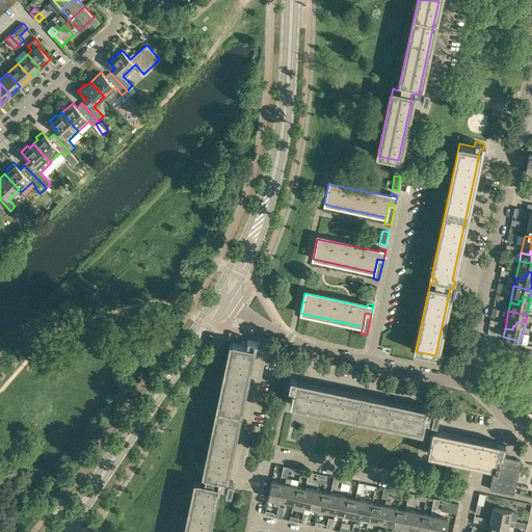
[(196,480),(186,531),(185,531),(207,531),(217,485),(227,487),(228,480),(224,479),(253,346),(256,347),(257,342),(247,340),(246,345),(233,342),(205,476),(206,476),(205,482),(196,480)]
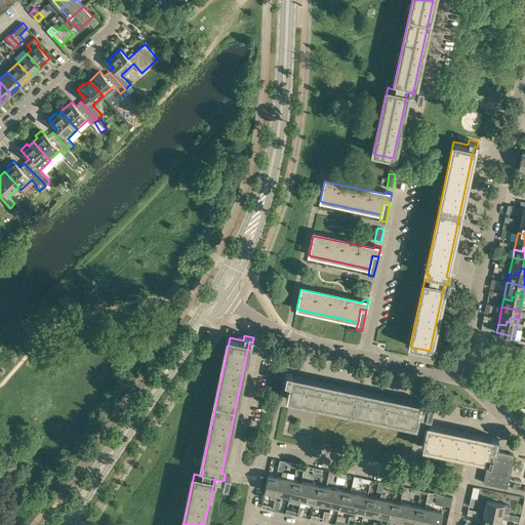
[(514,382),(523,385),(524,376),(524,371),(517,370),(514,382)]
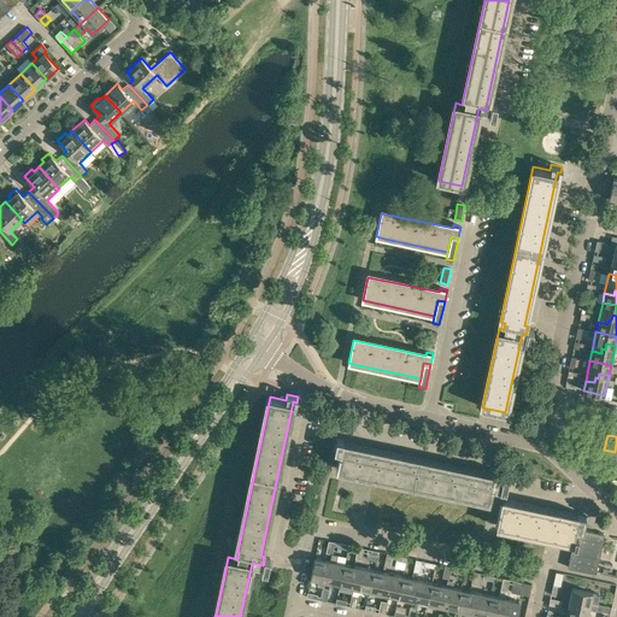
[(336,466),(345,468),(491,498),(493,487),(500,488),(503,474),(494,472),(494,476),(344,445),(344,441),(336,439),(334,451),(340,452),(336,466)]
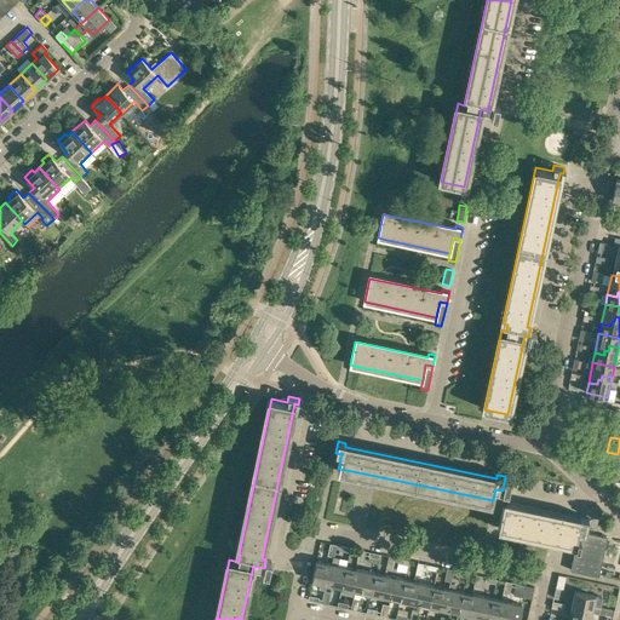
[(499,526),(577,543),(579,530),(586,532),(589,518),(580,516),(580,520),(504,503),(499,526)]
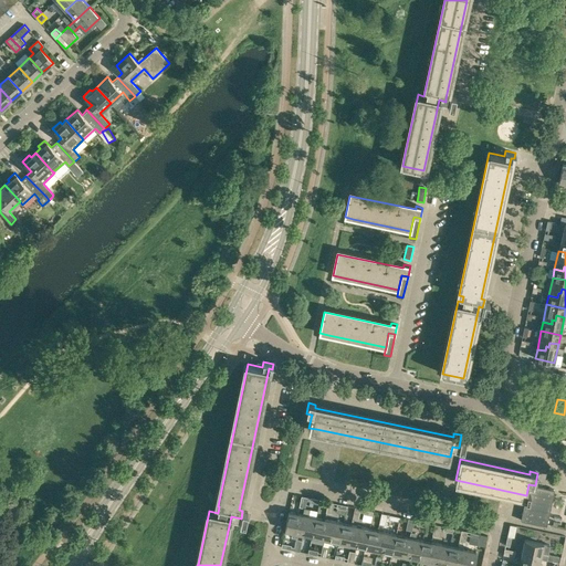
[(547,526),(554,490),(535,485),(528,484),(526,495),(521,521),(547,526)]
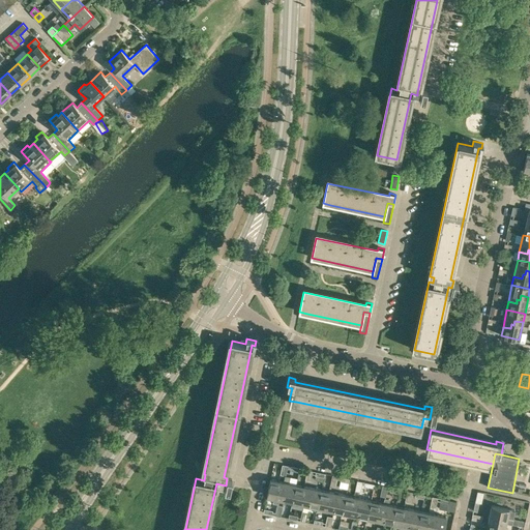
[(267,497),(274,498),(273,502),(278,504),(280,499),(284,500),(286,493),(282,492),(282,490),(277,489),(278,480),(270,479),(267,497)]
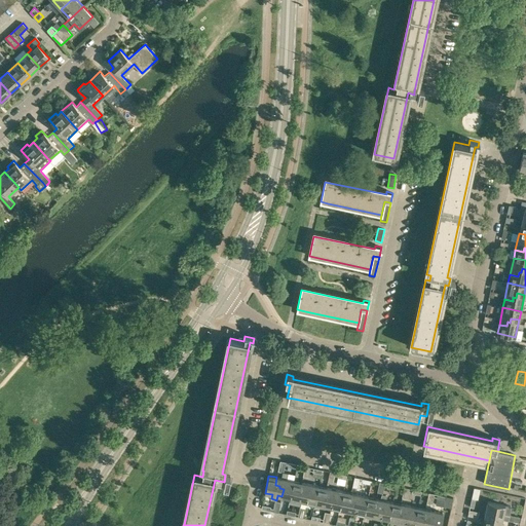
[(294,481),(276,477),(275,485),(279,486),(279,488),(284,489),(282,496),(290,498),(294,481)]
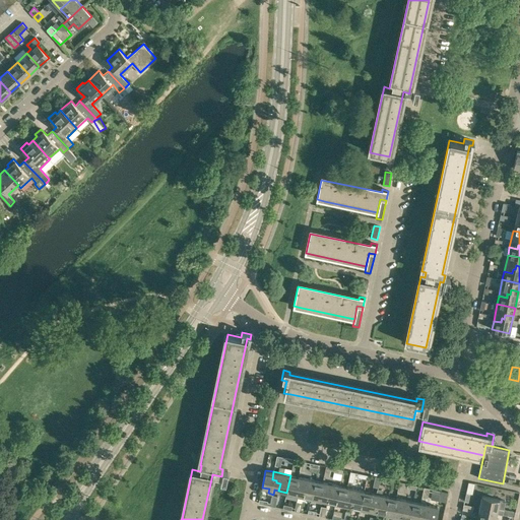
[(290,475),(286,493),(303,496),(305,489),(301,488),(301,485),(297,484),(299,477),(290,475)]
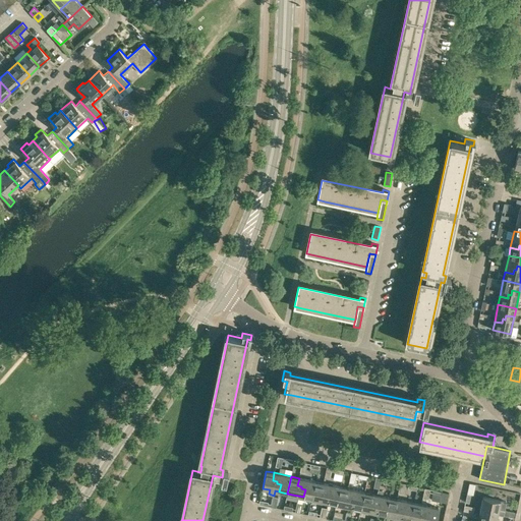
[(315,481),(299,478),(297,485),(301,486),(301,488),(305,489),(303,497),(311,499),(315,481)]
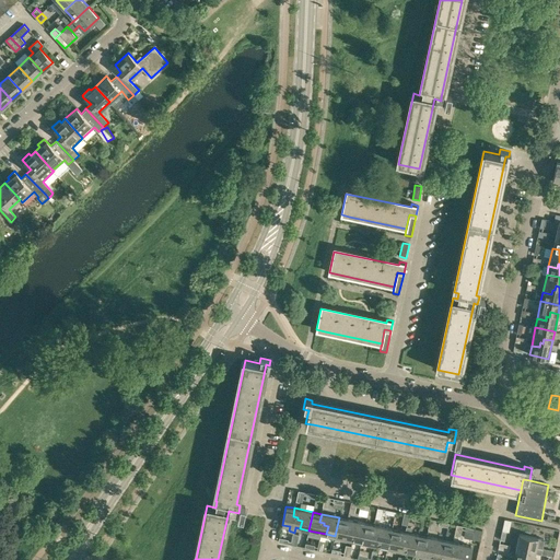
[(339,517),(335,536),(353,540),(354,532),(350,531),(350,528),(346,527),(348,520),(339,517)]
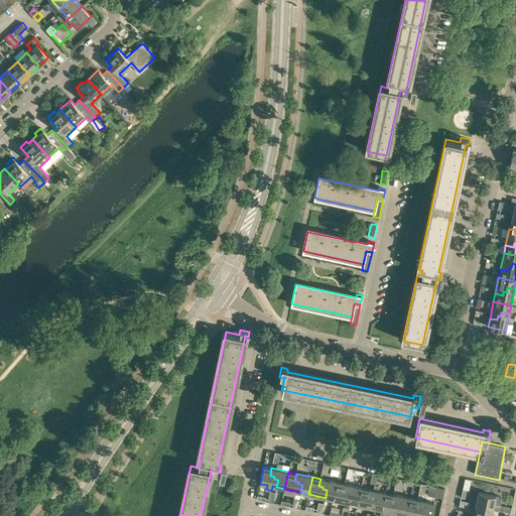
[(337,482),(320,479),(318,486),(323,487),(323,489),(327,490),(326,498),(334,499),(337,482)]
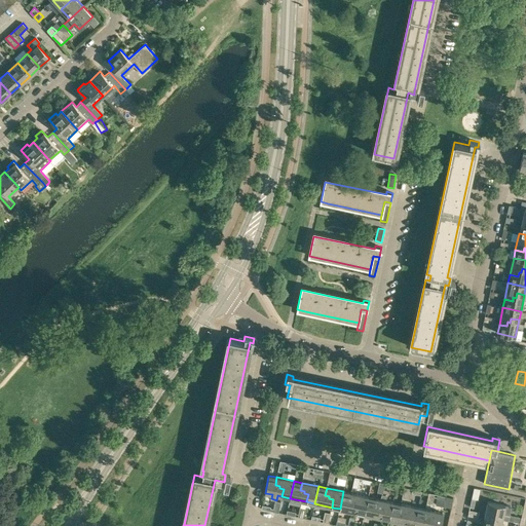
[(343,491),(340,509),(357,513),(358,505),(353,503),(353,501),(349,500),(351,493),(343,491)]
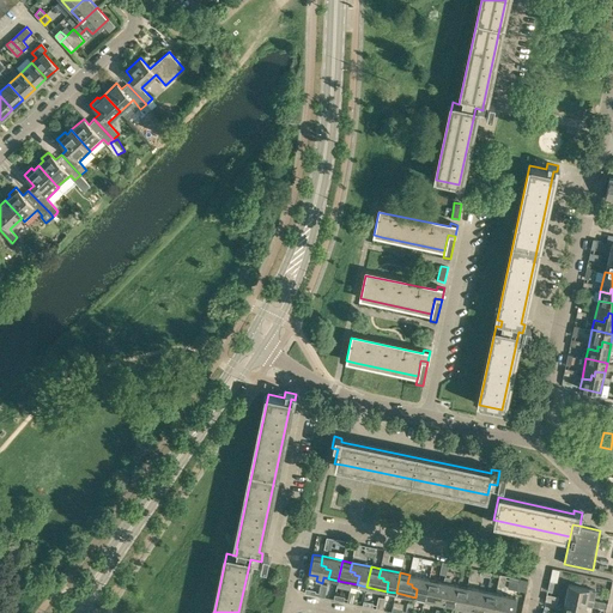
[(429,578),(410,575),(407,583),(412,584),(412,587),(417,589),(416,598),(424,599),(429,578)]
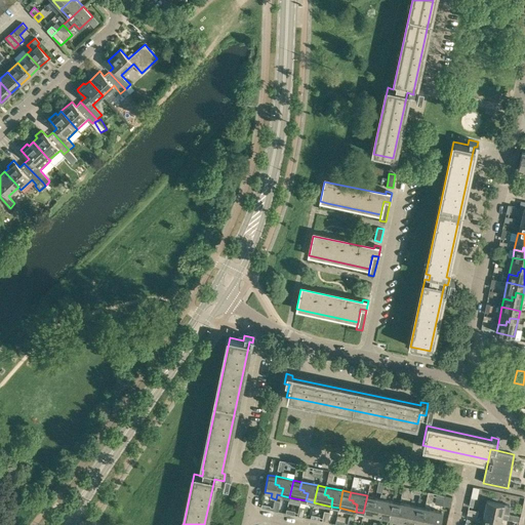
[(367,495),(363,513),(380,517),(382,510),(378,509),(378,507),(374,506),(375,497),(367,495)]
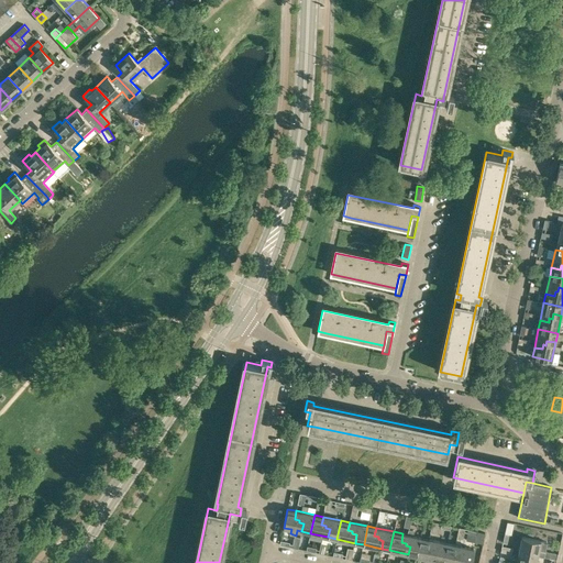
[(420,538),(403,533),(401,542),(406,543),(406,545),(410,547),(408,554),(417,556),(420,538)]
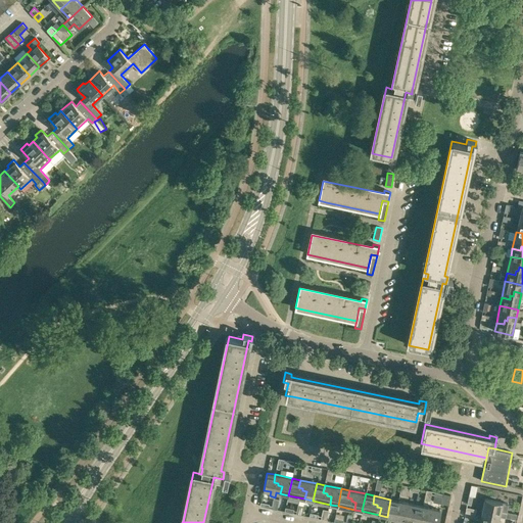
[(390,500),(387,517),(403,520),(406,513),(400,512),(401,510),(397,509),(398,501),(390,500)]
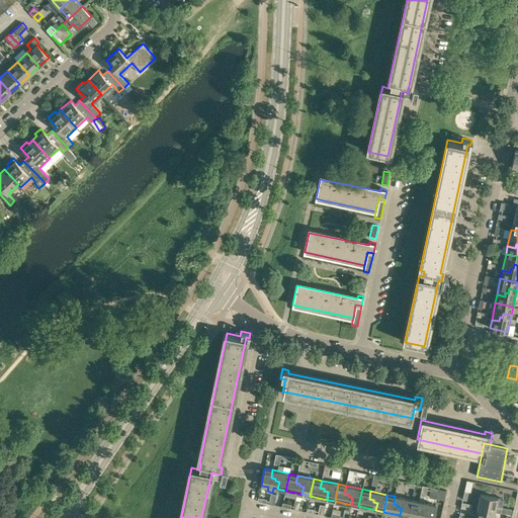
[(480,495),(477,511),(484,512),(485,508),(487,509),(488,505),(502,508),(503,500),(480,495)]
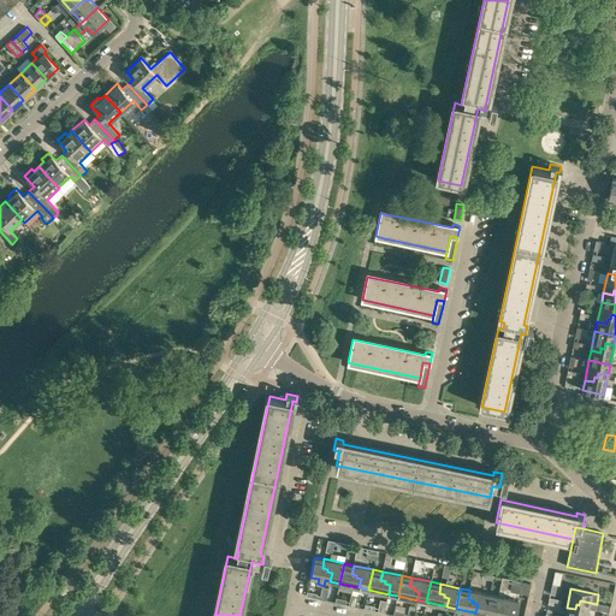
[(490,594),(469,590),(468,599),(473,600),(472,603),(478,604),(475,612),(485,615),(490,594)]
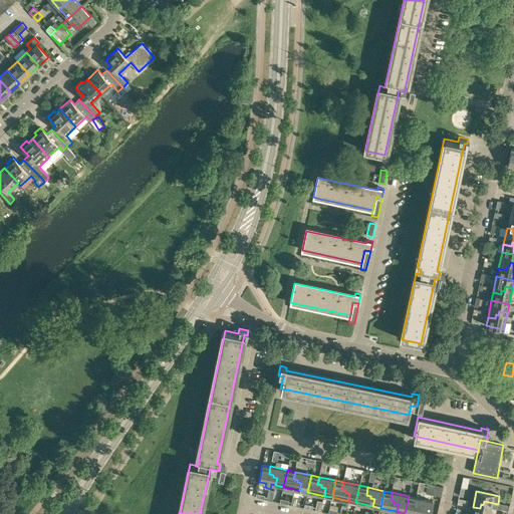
[(409,496),(405,513),(409,513),(421,513),(423,509),(419,508),(419,506),(415,505),(416,498),(409,496)]
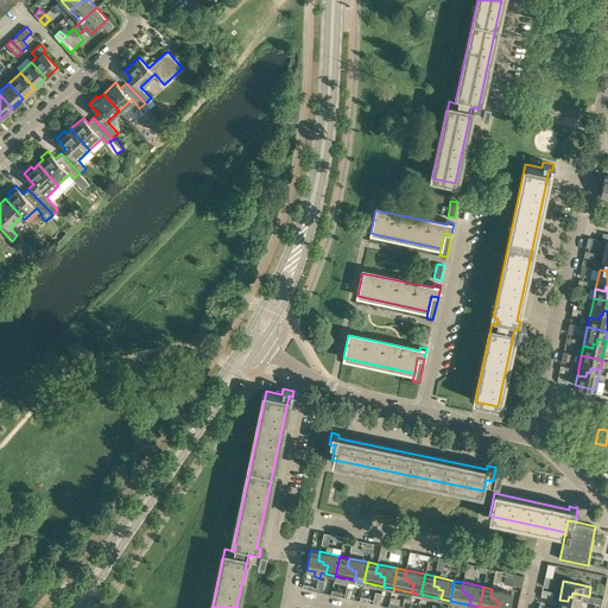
[(507,607),(512,593),(492,589),(491,597),(495,599),(495,601),(500,602),(498,607),(507,607)]
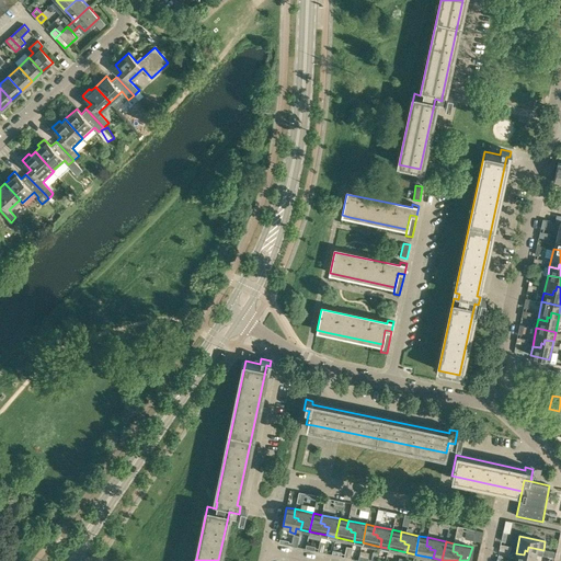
[(516,553),(514,560),(534,560),(536,553),(542,554),(544,550),(528,547),(527,551),(525,550),(524,554),(516,553)]
